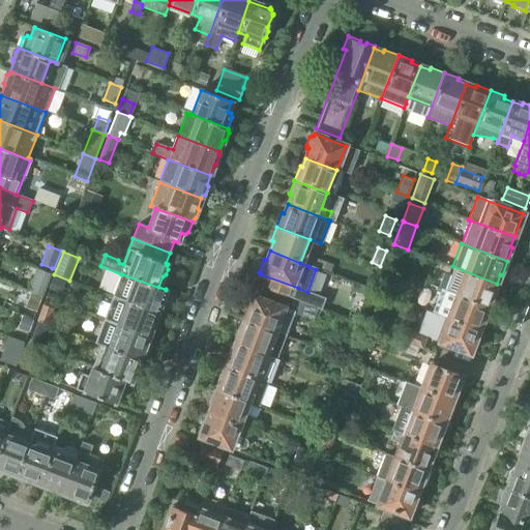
[(391,252),(386,266),(398,270),(403,257),(391,252)]
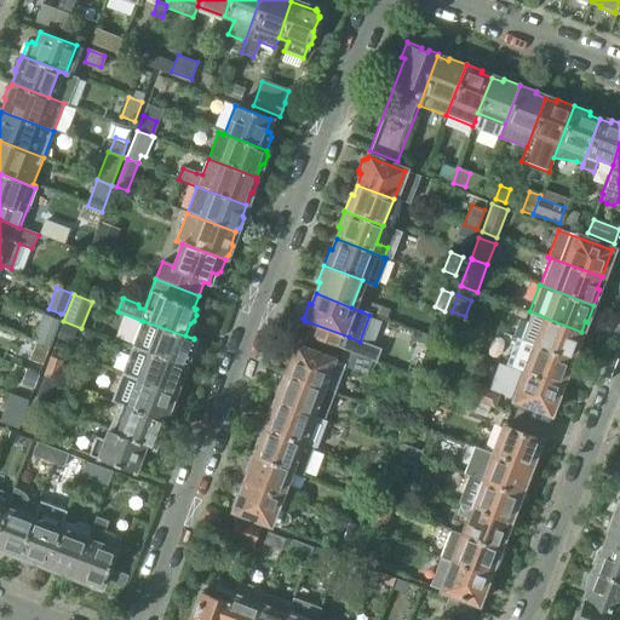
[(361,311),(369,315),(385,320),(388,311),(363,302),(361,311)]
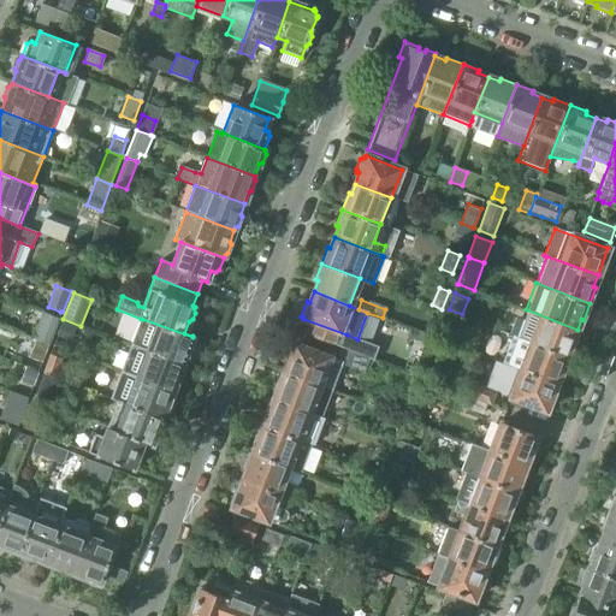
[(527,312),(517,338),(569,357),(575,342),(573,341),(578,330),(526,309),(525,311),(527,312)]
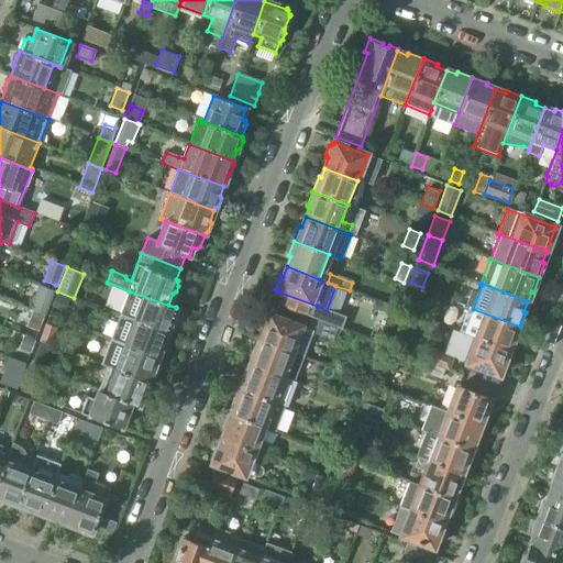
[(30,310),(32,311),(44,316),(53,291),(39,286),(30,310)]
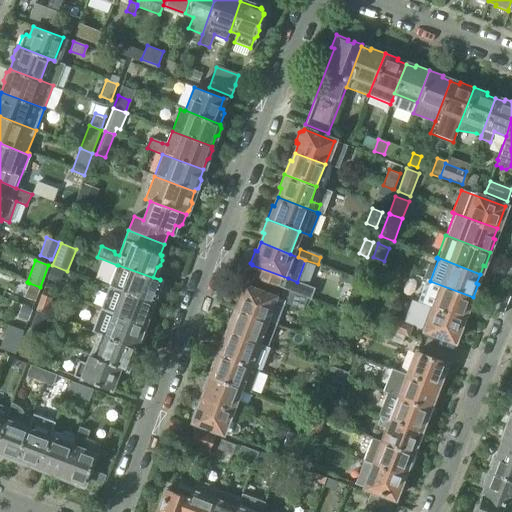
[(117,265),(109,287),(122,292),(152,302),(155,292),(158,291),(161,285),(160,282),(160,280),(118,265),(117,265)]
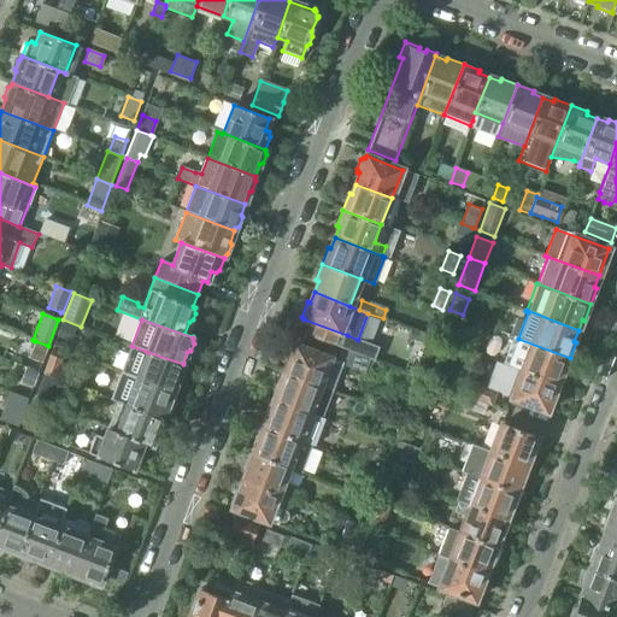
[(457,327),(446,323),(442,322),(435,339),(451,344),(457,327)]
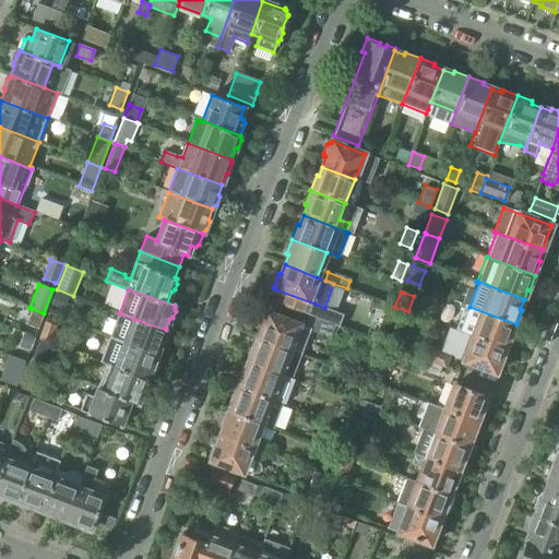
[(314,304),(310,316),(334,325),(339,326),(339,325),(351,330),(354,319),(324,308),(314,304)]
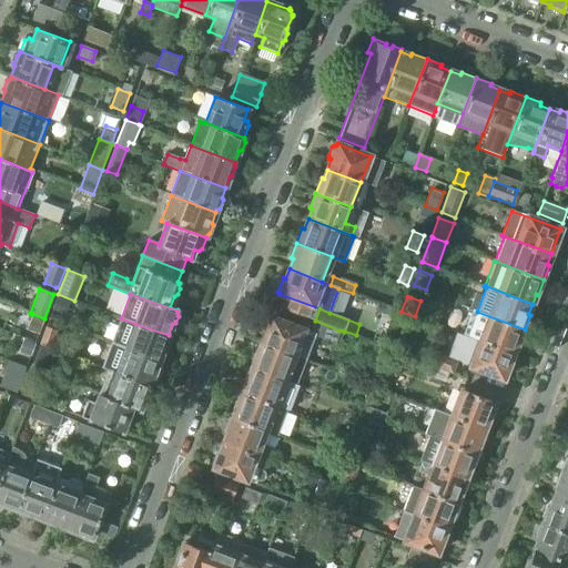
[(464,335),(470,338),(513,354),(517,344),(518,345),(525,330),(477,312),(473,310),(464,335)]
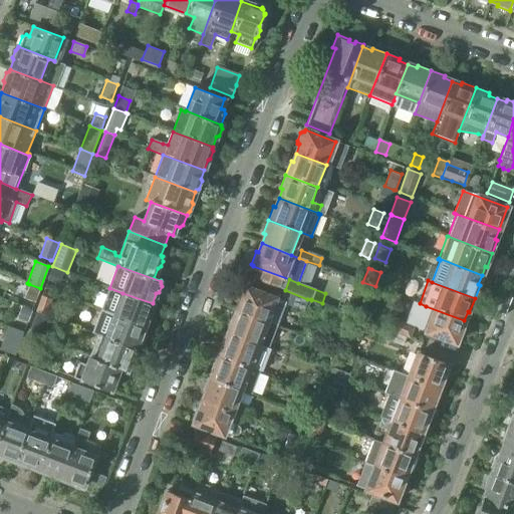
[(21,307),(22,307),(32,311),(40,288),(29,284),(21,307)]
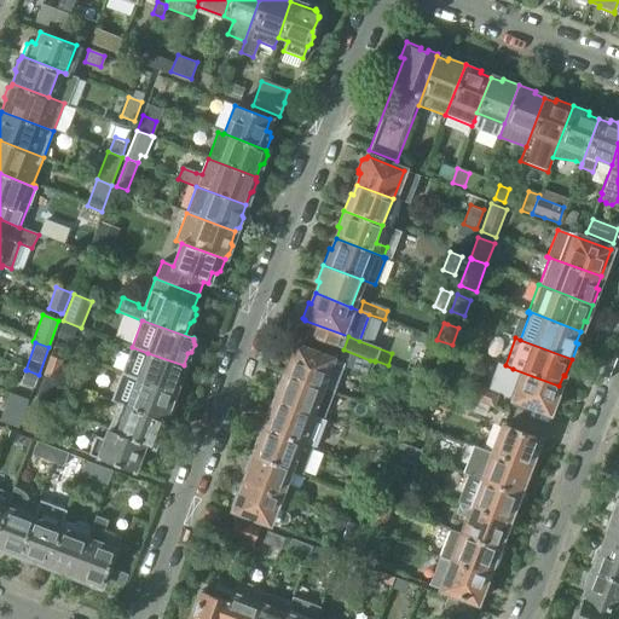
[(289,363),(284,374),(333,392),(342,365),(337,364),(339,363),(295,346),(294,348),(291,347),(287,362),(289,363)]
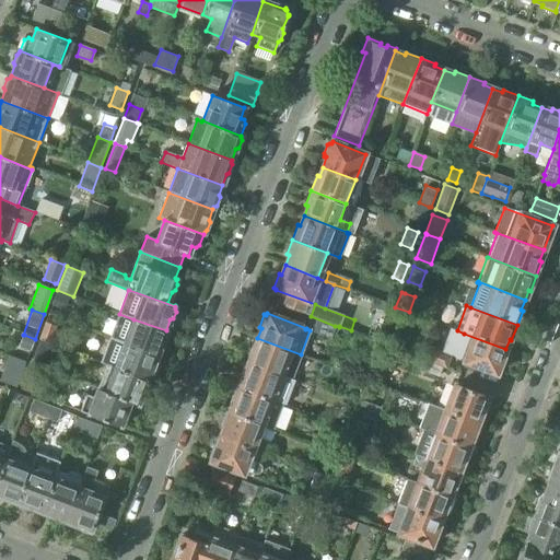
[(119,314),(109,338),(158,357),(158,354),(160,352),(163,346),(162,342),(166,330),(133,319),(119,314)]
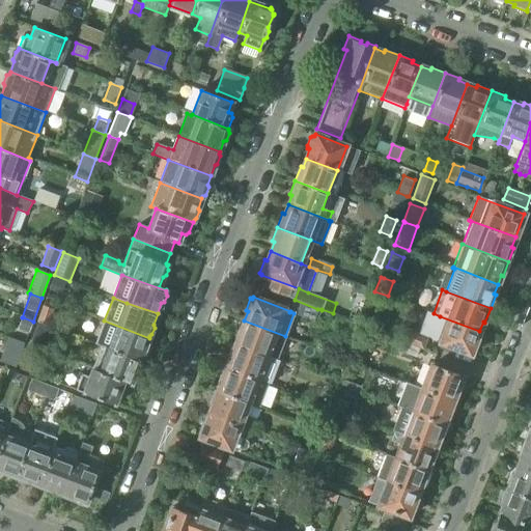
[(317,309),(295,300),(290,311),(289,312),(294,313),(312,320),(317,309)]
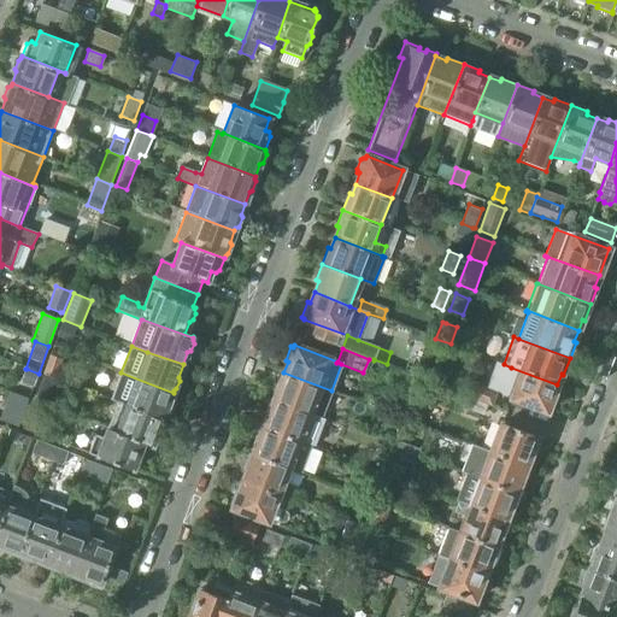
[(51,354),(42,375),(52,378),(59,358),(51,354)]
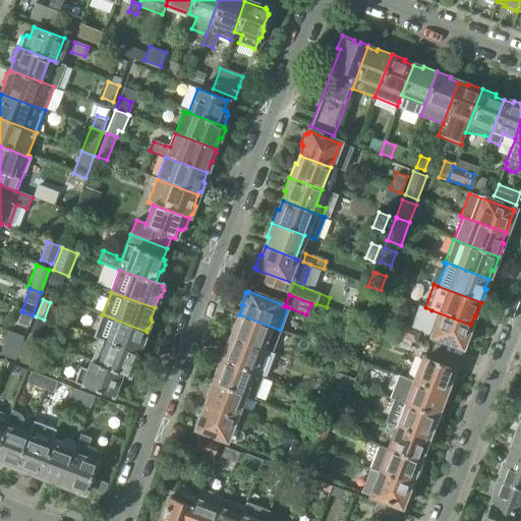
[(470,325),(431,310),(422,333),(461,348),(470,325)]
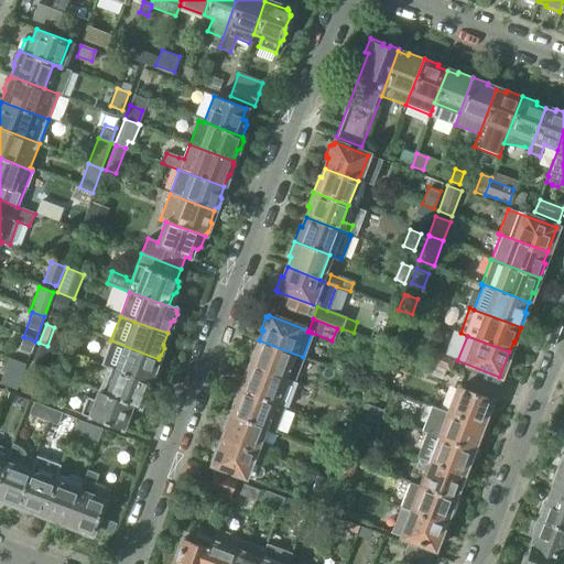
[(35,342),(24,337),(20,349),(30,354),(35,342)]
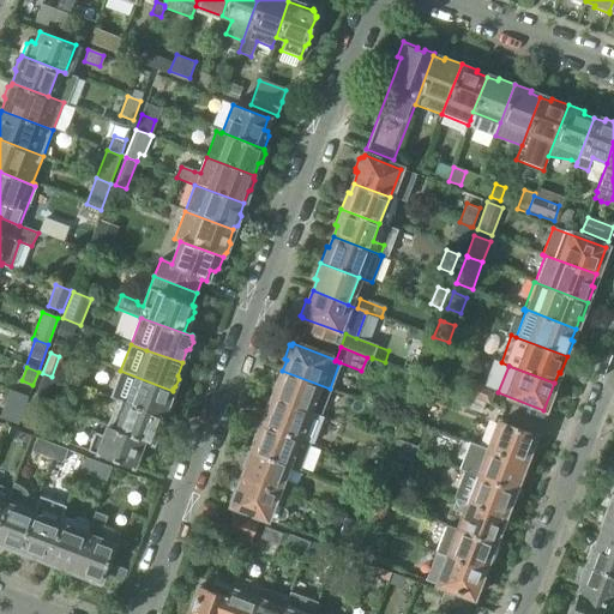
[(110,397),(116,399),(162,416),(166,404),(169,403),(173,396),(170,391),(173,391),(120,371),(110,397)]
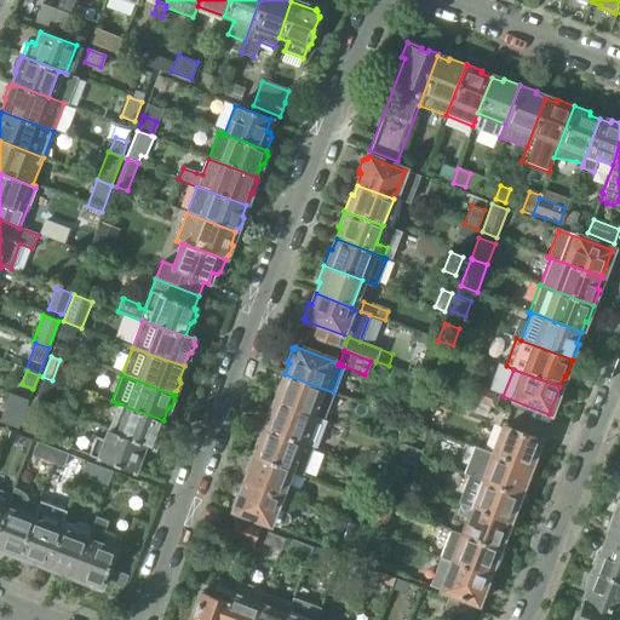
[(279,384),(271,401),(310,417),(311,414),(325,420),(334,394),(333,392),(285,374),(281,385),(279,384)]
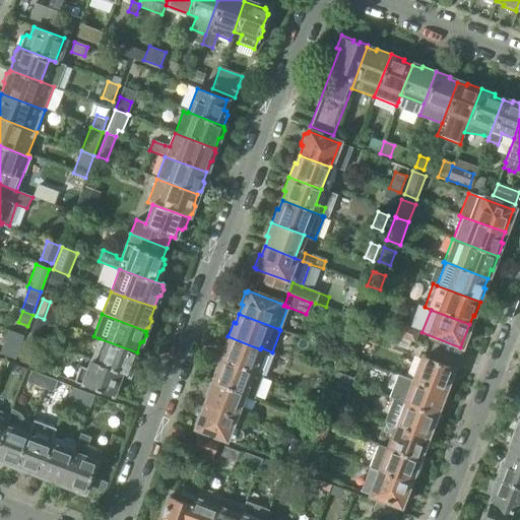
[(46,320),(44,319),(36,316),(28,333),(39,337),(46,320)]
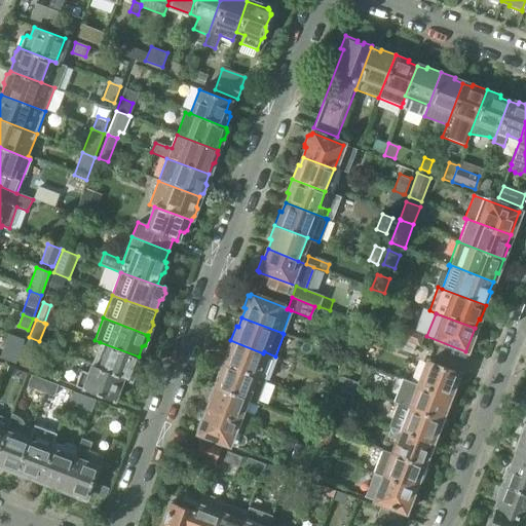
[(401,327),(396,338),(416,345),(418,346),(422,335),(401,327)]
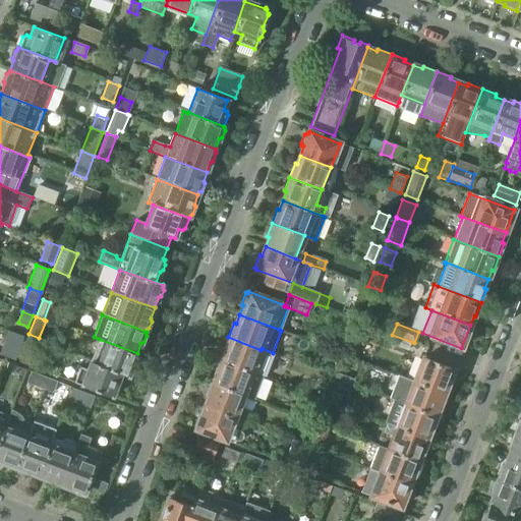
[(8,332),(0,352),(0,354),(13,359),(15,358),(23,337),(8,332)]
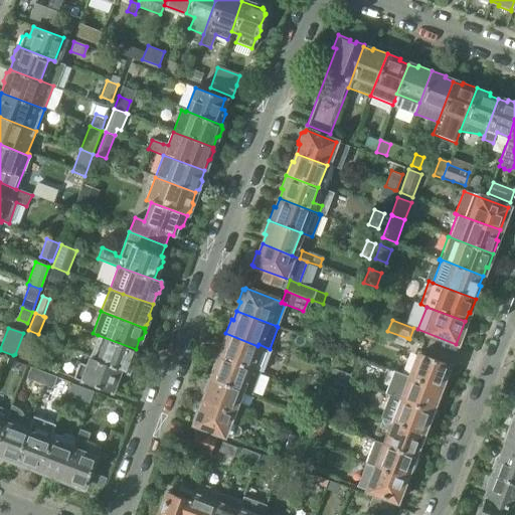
[(407,338),(387,331),(384,340),(403,347),(407,338)]
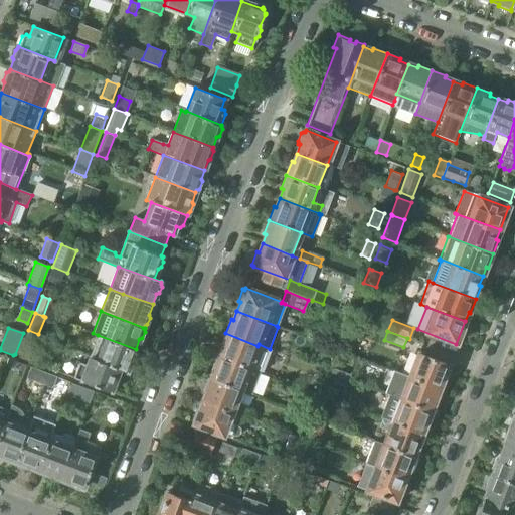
[(219,356),(261,372),(262,372),(266,363),(252,358),(258,346),(225,333),(220,346),(222,347),(219,356)]
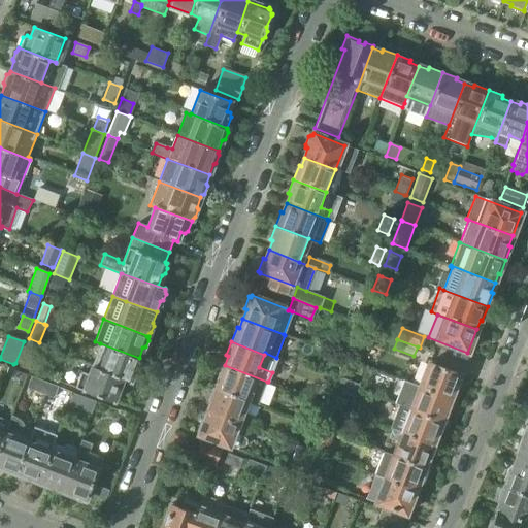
[(139,358),(100,343),(91,367),(122,380),(130,383),(130,381),(133,378),(135,373),(134,369),(139,358)]
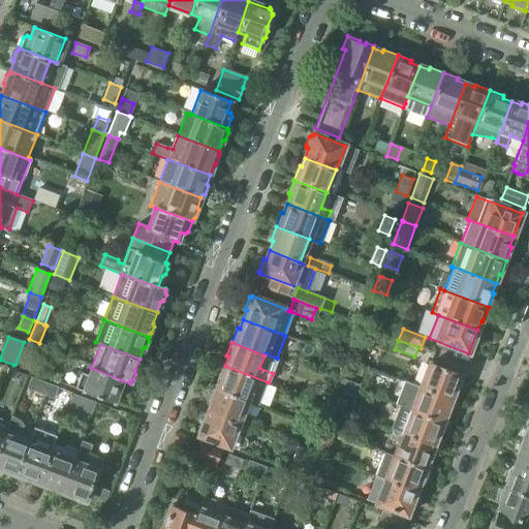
[(19,368),(35,374),(40,361),(34,358),(37,348),(28,345),(19,368)]
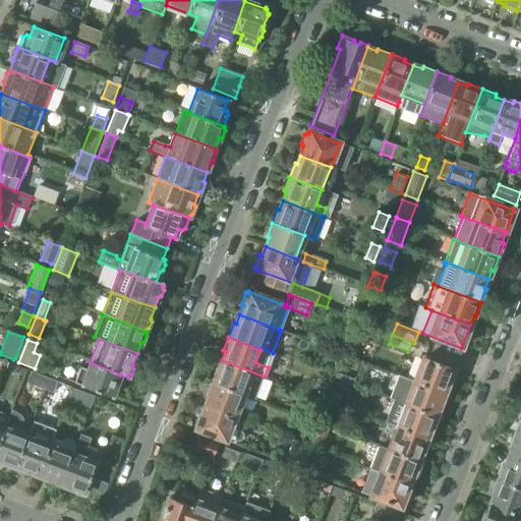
[(422,358),(414,382),(445,393),(453,369),(422,358)]
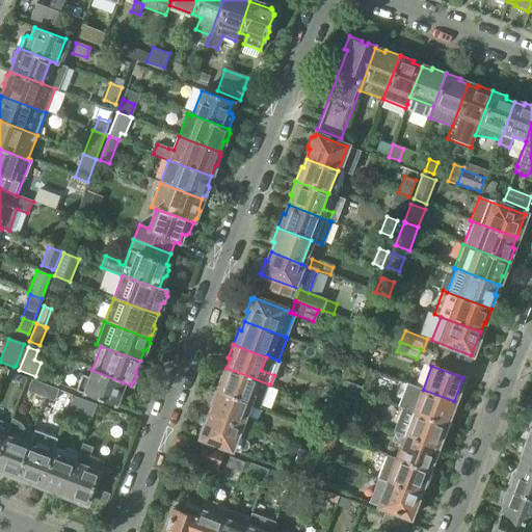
[(221,376),(215,391),(248,403),(260,407),(269,384),(227,368),(223,377),(221,376)]
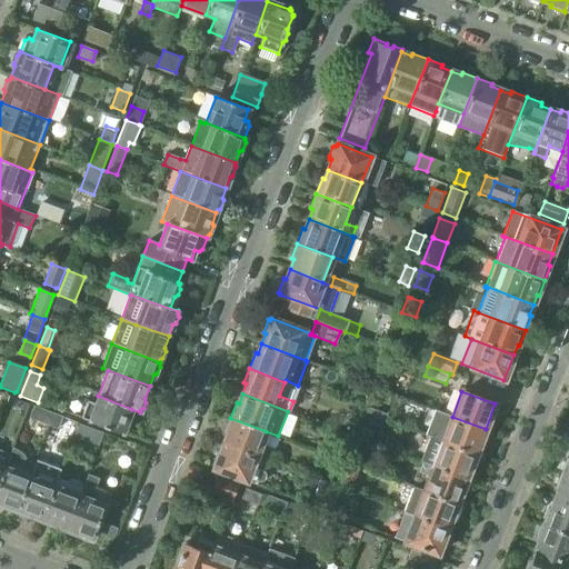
[(131,409),(98,396),(96,403),(87,401),(80,418),(122,433),(122,432),(127,430),(128,425),(128,420),(131,409)]
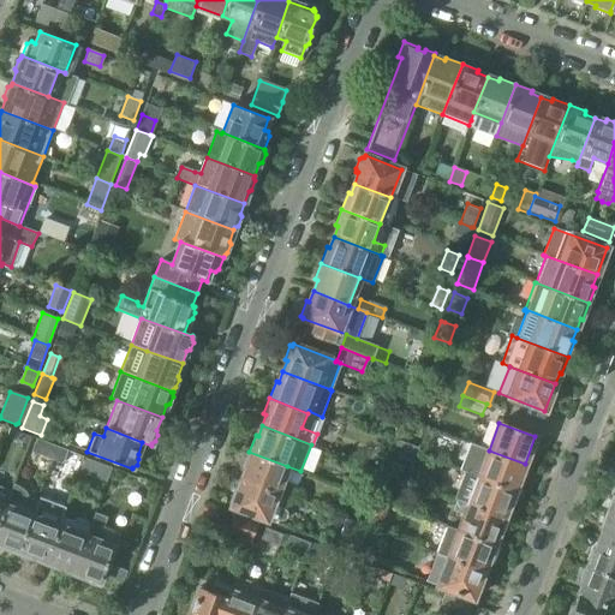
[(30,452),(53,460),(58,447),(36,439),(30,452)]
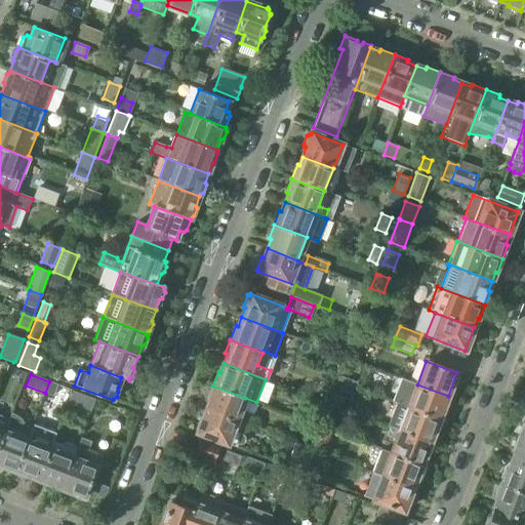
[(358,384),(339,376),(337,380),(357,388),(358,384)]
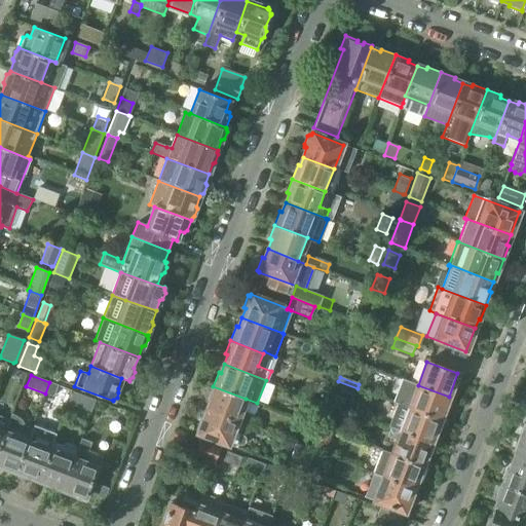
[(49,382),(45,393),(52,397),(57,385),(49,382)]
